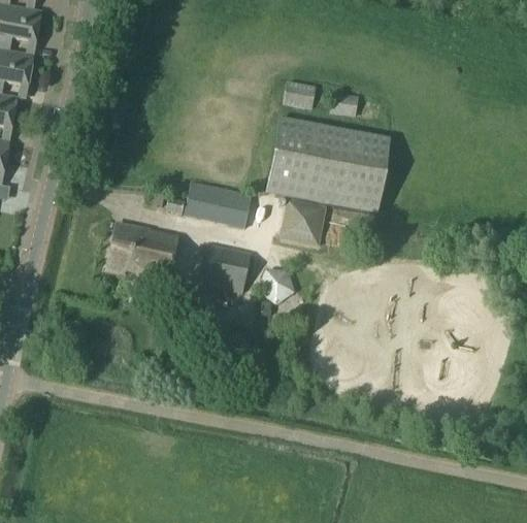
[(34,43),(40,11),(3,5),(0,3),(0,48),(3,51),(5,38),(34,43)]
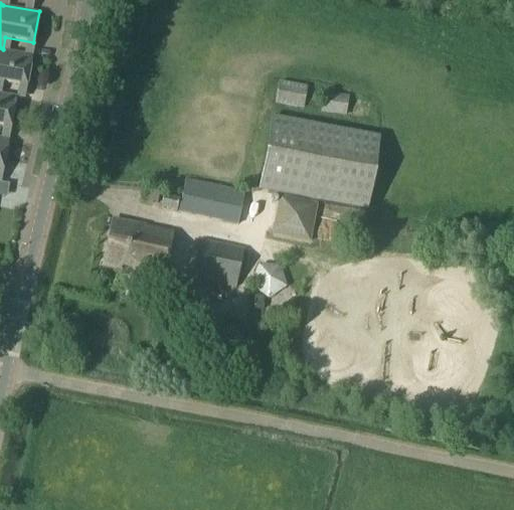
[(0,79),(26,85),(31,54),(3,49),(0,47),(0,79)]
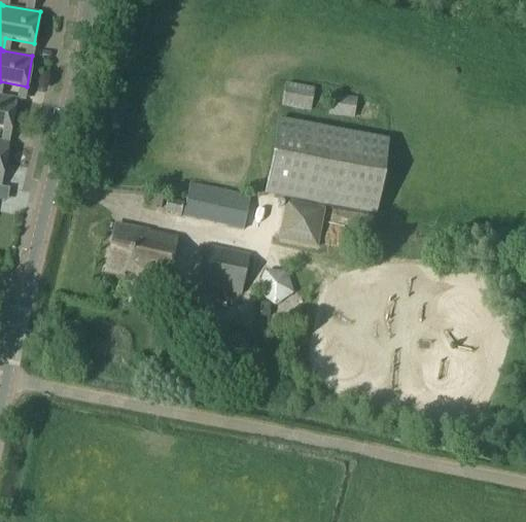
[(286,82),(281,101),(309,106),(314,89),(286,82)]
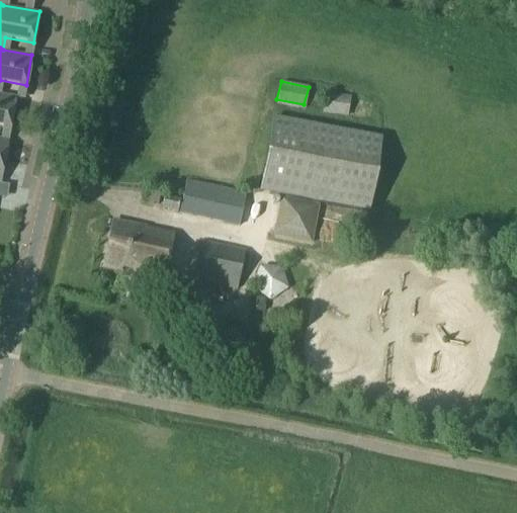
[(363,99),(328,91),(324,108),(359,115),(363,99)]
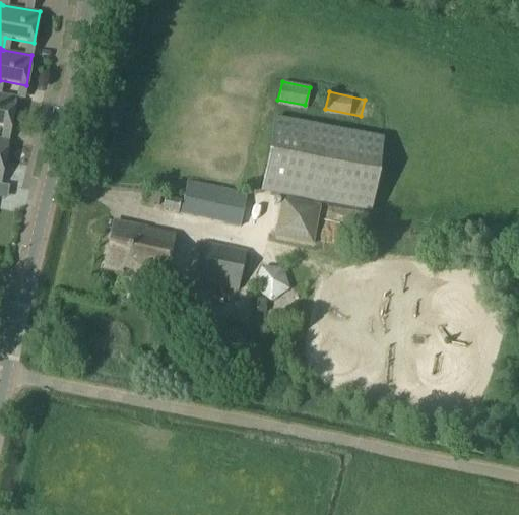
[(0,125),(10,127),(16,97),(0,92),(0,125)]
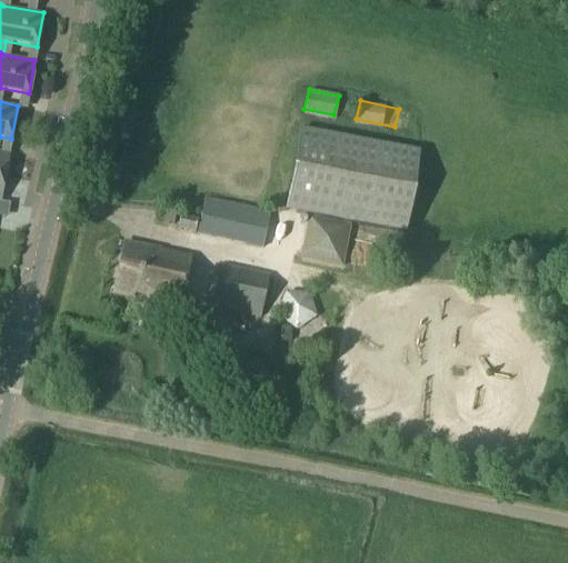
[(419,148),(301,126),(288,207),(405,228),(419,148)]
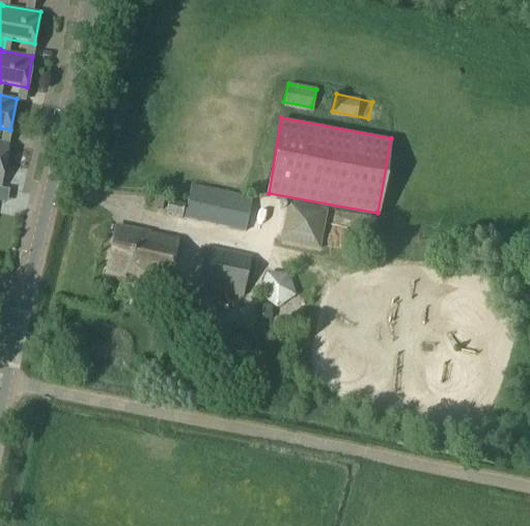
[(253,194),(192,182),(184,214),(246,227),(253,194)]
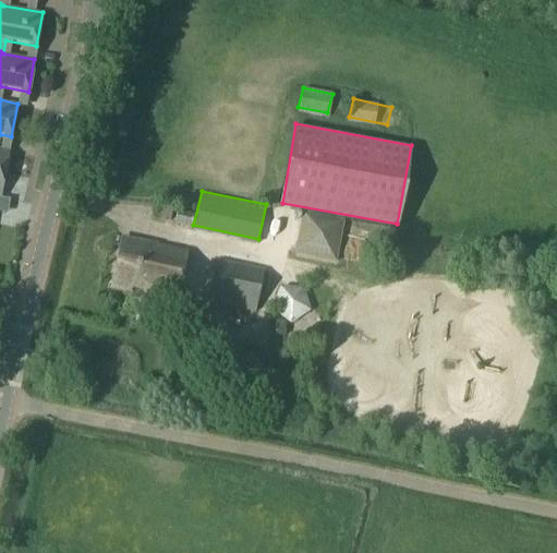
[(173,206),(159,204),(157,215),(171,217),(173,206)]
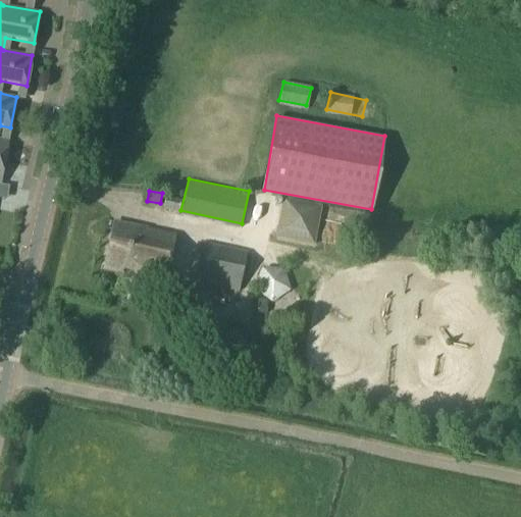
[(180,199),(166,196),(164,207),(178,210),(180,199)]
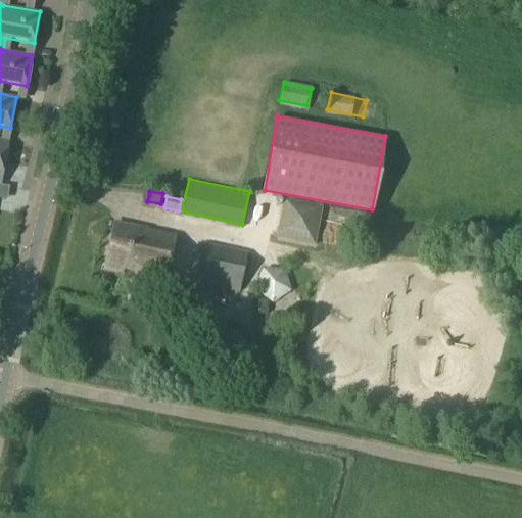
[(324,206),(285,198),(277,237),(316,244),(324,206)]
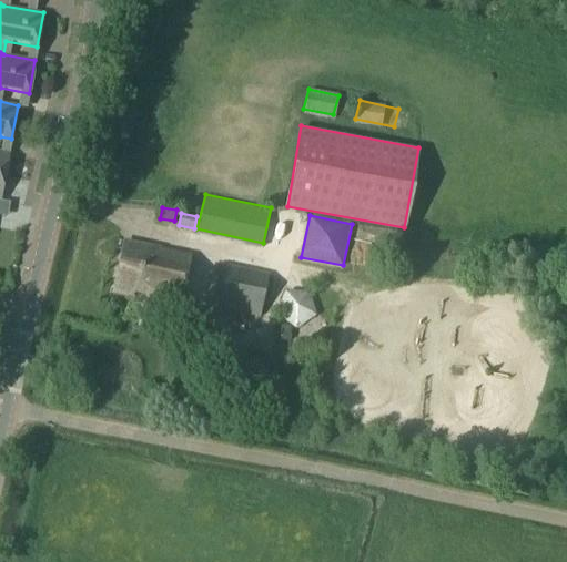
[(189,255),(123,242),(113,289),(179,304),(189,255)]
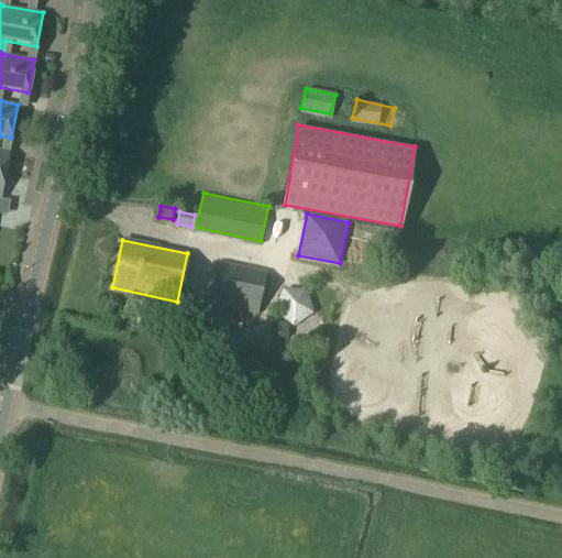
[(267,271),(219,261),(211,302),(260,314),(267,271)]
